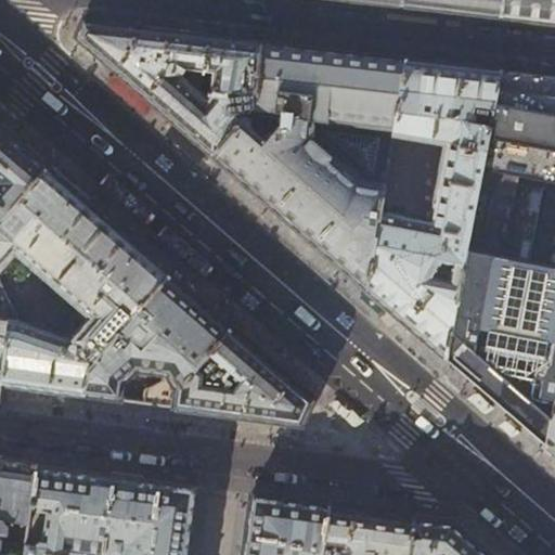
[(554,0),(356,0),(554,23),(554,0)]
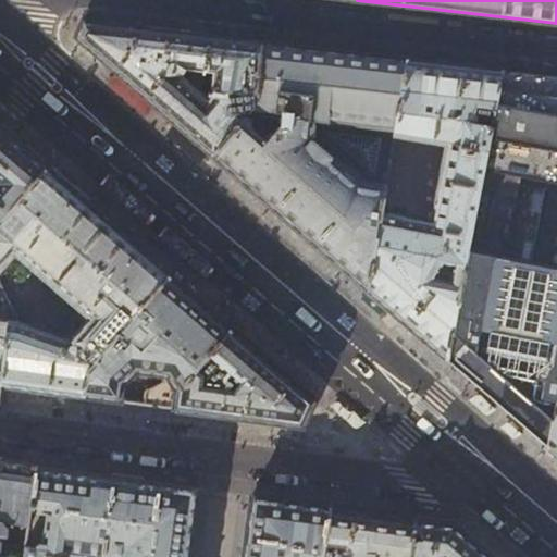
[(258,97),(262,42),(161,32),(84,22),(77,37),(151,101),(213,155),(248,115),(244,113),(246,109),(244,106),(243,103),(250,96),(258,97)]
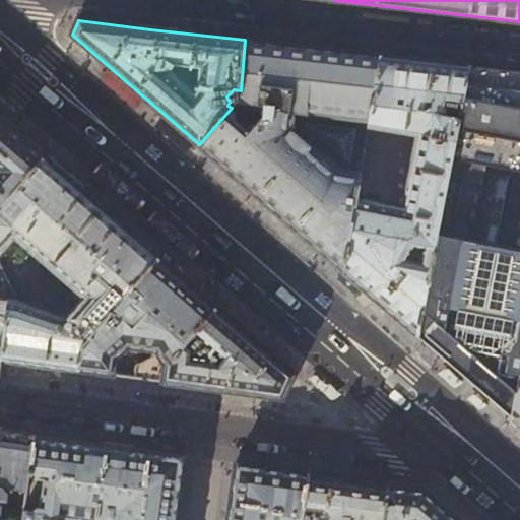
[(314,48),(245,40),(241,90),(239,99),(232,108),(199,144),(255,193),(343,270),(356,196),(369,125),(380,56),(314,48)]
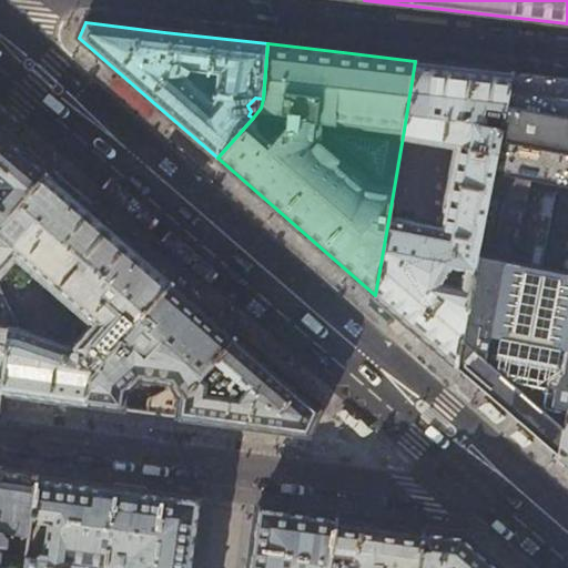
[(462,66),(415,61),(403,137),(457,146),(442,226),(389,214),(375,295),(406,322),(456,365),(513,72),(462,66)]
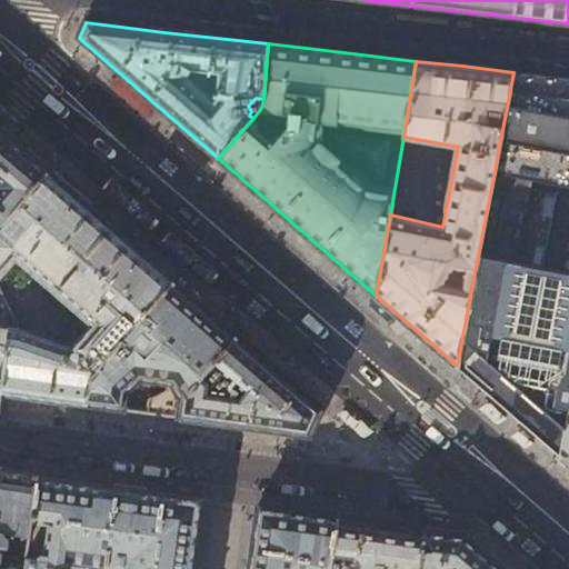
[(568,78),(563,78),(513,72),(457,366),(481,388),(525,425),(559,455),(568,401),(568,78)]
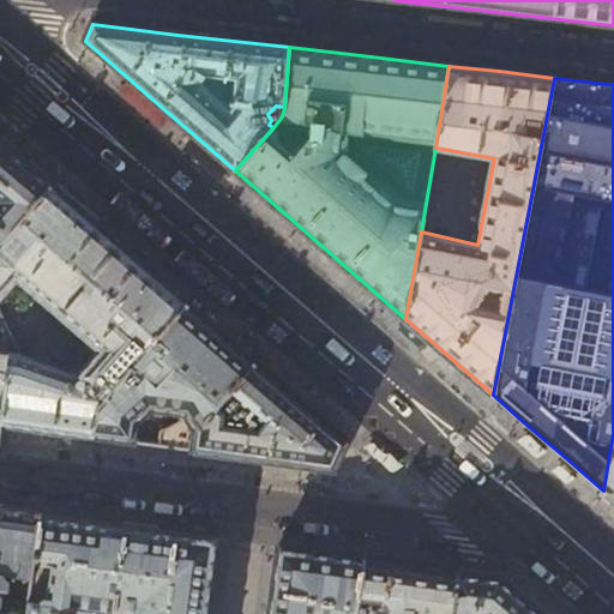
[(50,185),(26,164),(5,146),(0,140),(0,245),(50,186),(50,185)]
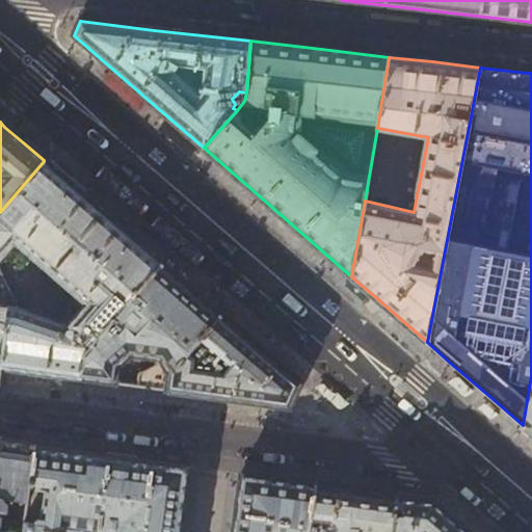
[(49,154),(28,137),(23,142),(44,160),(49,154)]
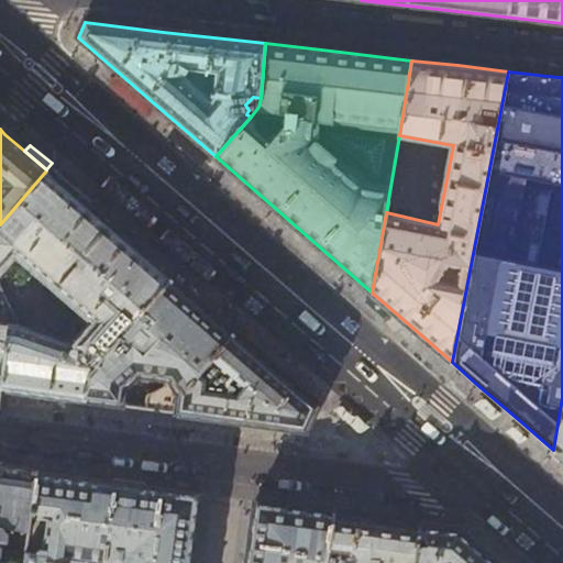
[(46,170),(0,224),(0,275),(18,256),(91,321),(72,342),(19,324),(20,326),(9,324),(0,389),(41,395),(85,400),(89,372),(95,365),(78,363),(80,349),(97,363),(172,279),(109,224),(46,170)]
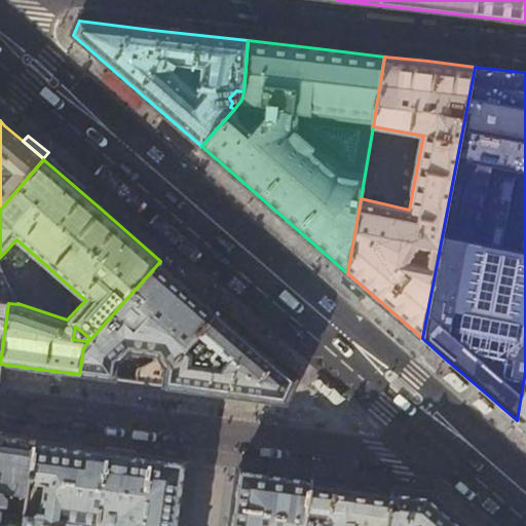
[(186,284),(160,261),(90,339),(88,341),(83,347),(79,374),(124,380),(164,385),(166,369),(218,311),(186,284)]
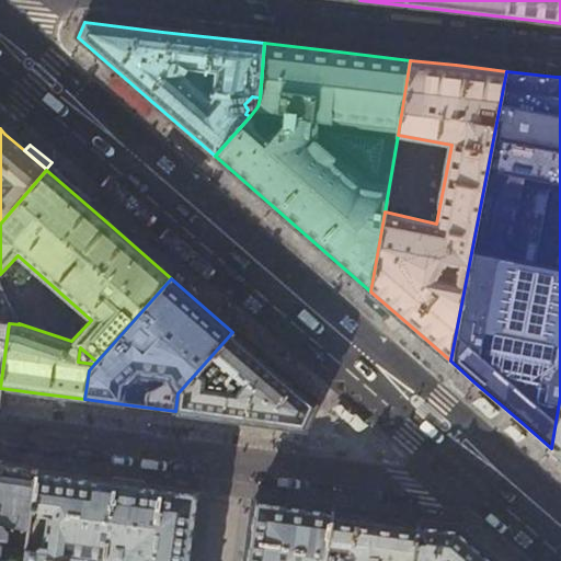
[(0,322),(9,323),(20,324),(19,323),(0,285),(0,322)]
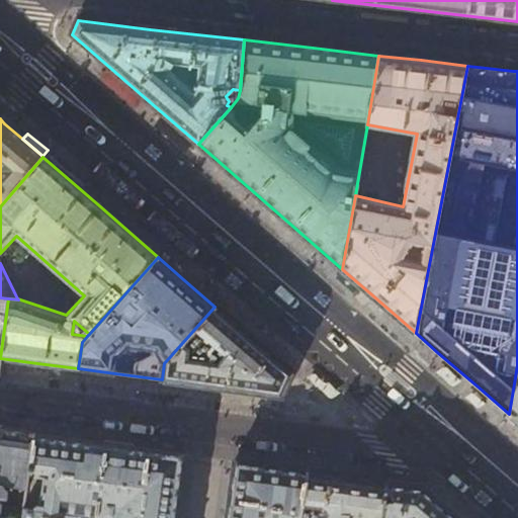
[(0,359),(0,358),(8,298),(0,297),(0,359)]
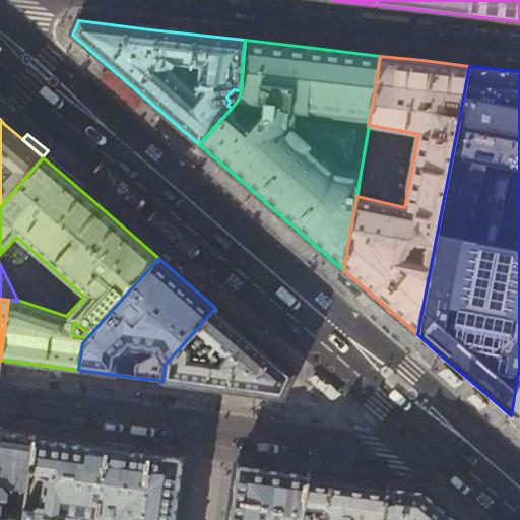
[(165,365),(163,381),(225,390),(282,397),(293,375),(215,308),(165,365)]
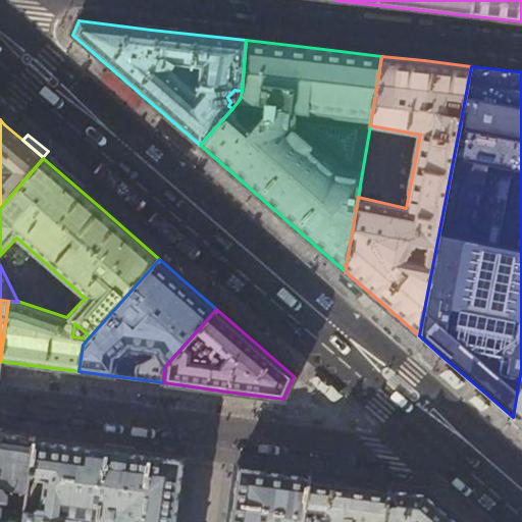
[(521,368),(513,417),(521,425),(521,368)]
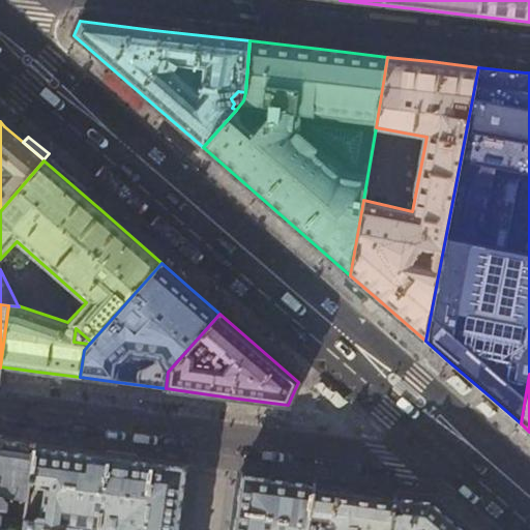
[(0,528),(22,529),(35,444),(8,440),(0,438),(0,528)]
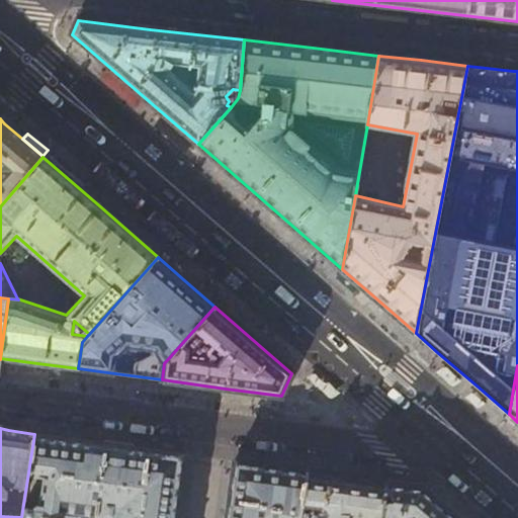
[(175,517),(184,454),(149,449),(73,439),(34,434),(21,517),(175,517)]
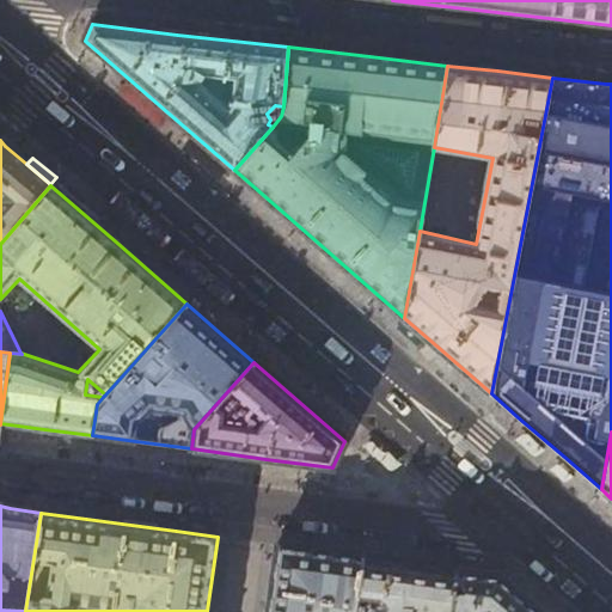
[(354,611),(363,556),(313,550),(276,544),(267,611),(354,611)]
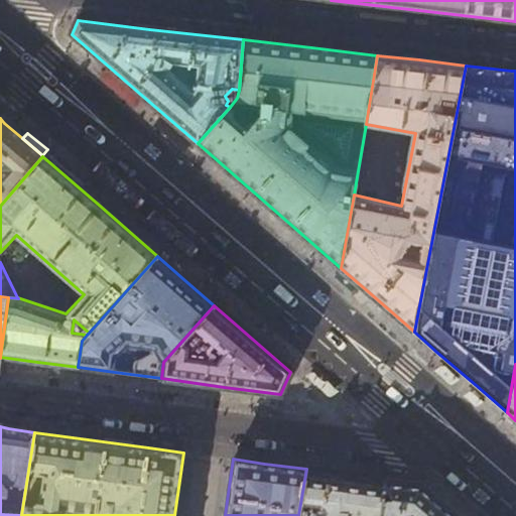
[(340,474),(306,469),(298,515),(379,515),(385,480),(372,478),(340,474)]
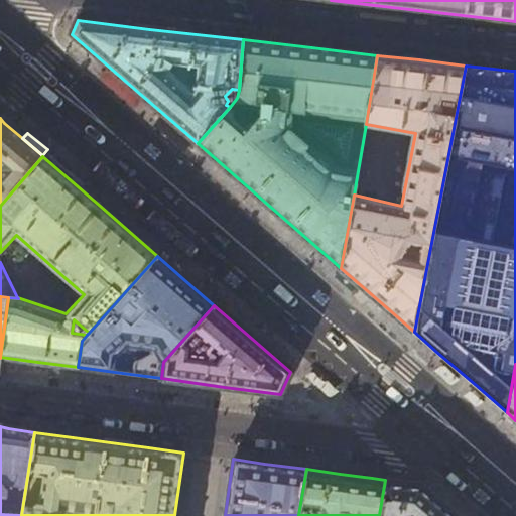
[(456,515),(419,485),(385,480),(379,515),(456,515)]
